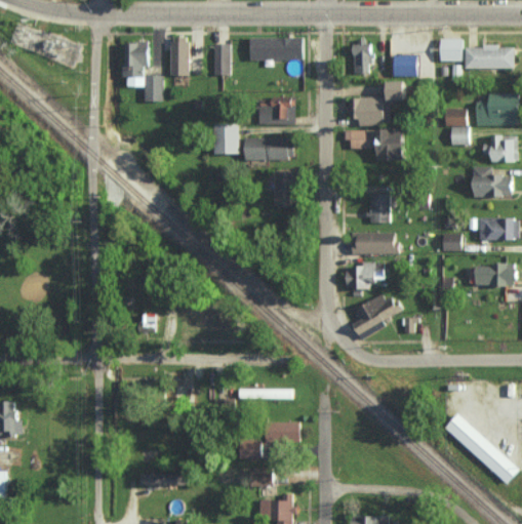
[(169,75),(187,75),(188,36),(170,36),(169,75)]
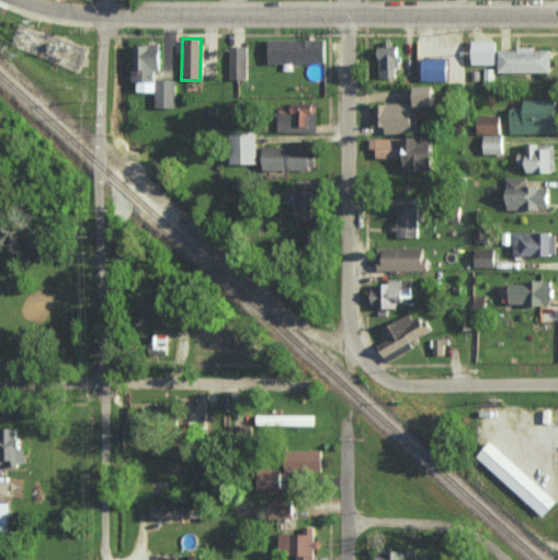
[(266,63),(325,63),(325,40),(265,40),(266,63)]
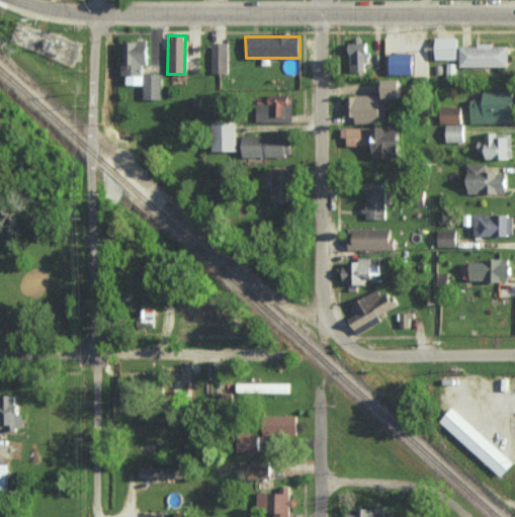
[(434,60),(455,60),(455,37),(434,37),(434,60)]
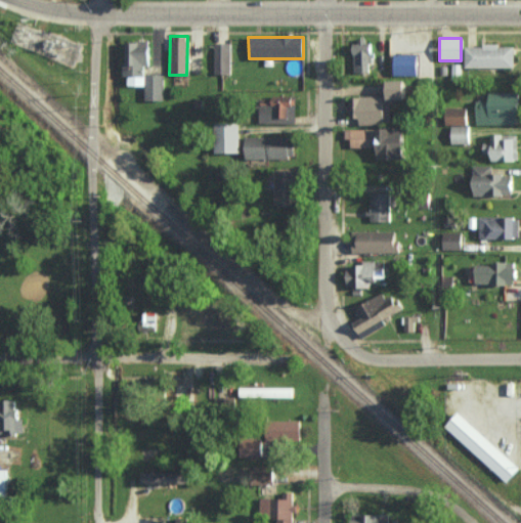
[(161,100),(161,75),(141,75),(141,66),(146,66),(146,41),(123,41),(123,76),(126,76),(126,86),(142,86),(142,100),(161,100)]
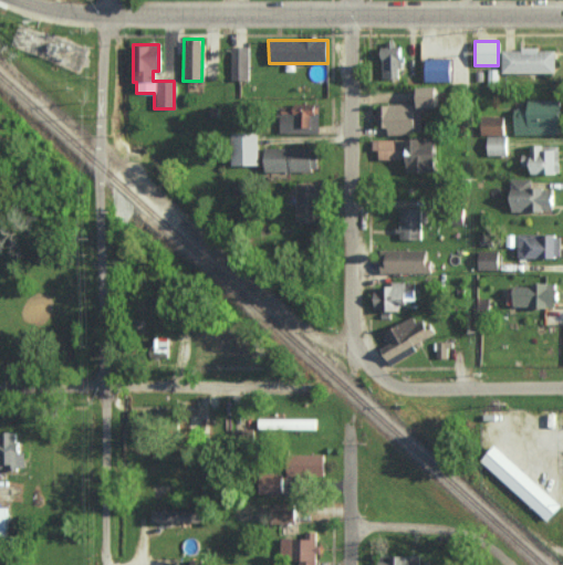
[(378,44),(379,79),(399,79),(398,44),(378,44)]
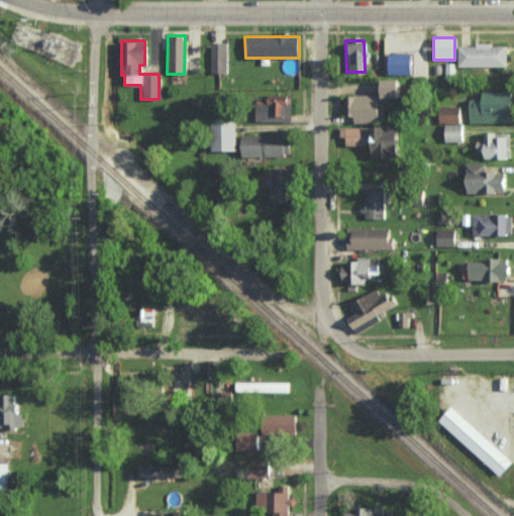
[(225,43),(209,43),(209,74),(225,74),(225,43)]
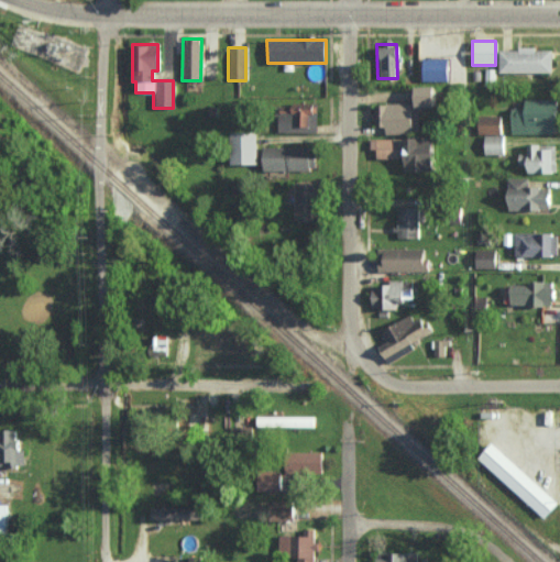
[(497,74),(550,73),(550,50),(497,50),(497,74)]
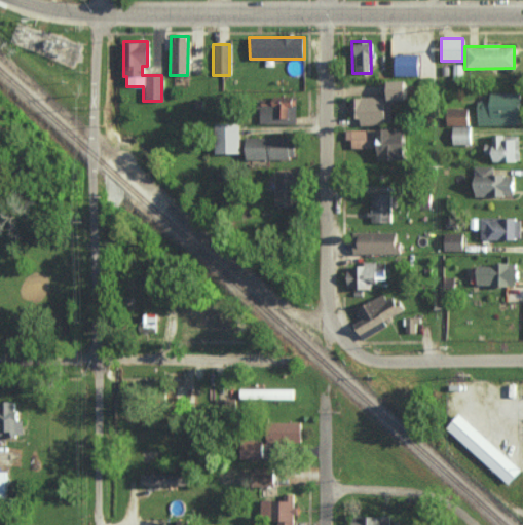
[(394,76),(416,76),(416,54),(394,54),(394,76)]
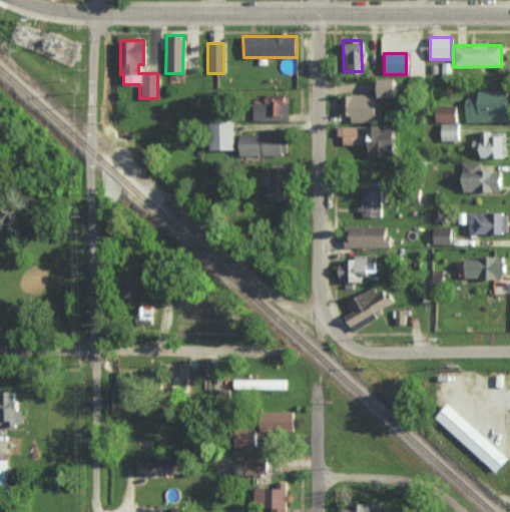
[(395,97),(395,79),(378,78),(378,96),(395,97)]
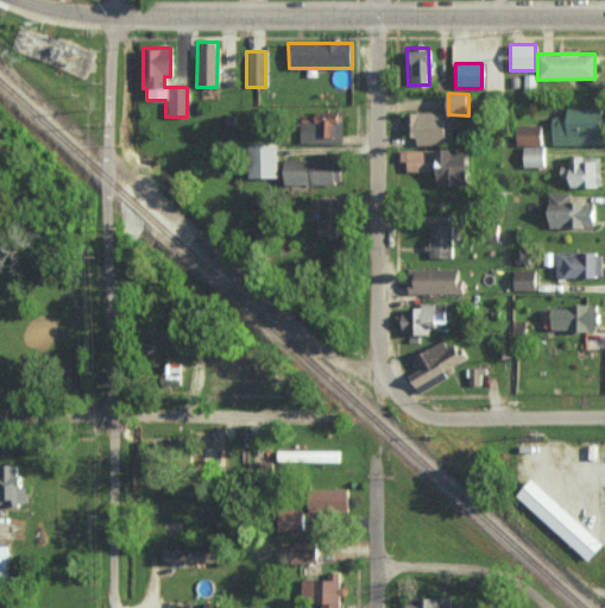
[(565,108),(565,117),(550,118),(550,146),(599,145),(599,108),(565,108)]
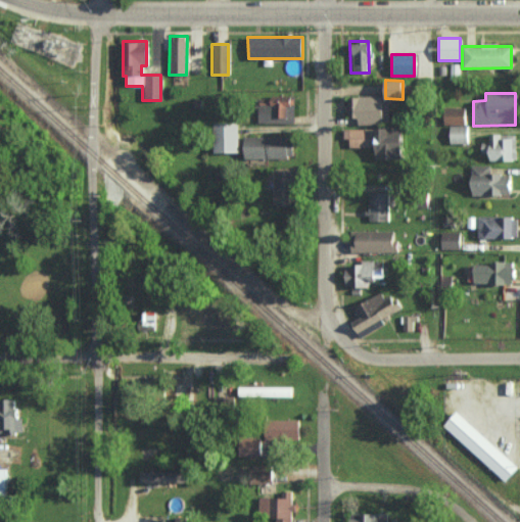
[(256,123),(292,124),(293,96),(270,95),(270,102),(257,101),(256,123)]
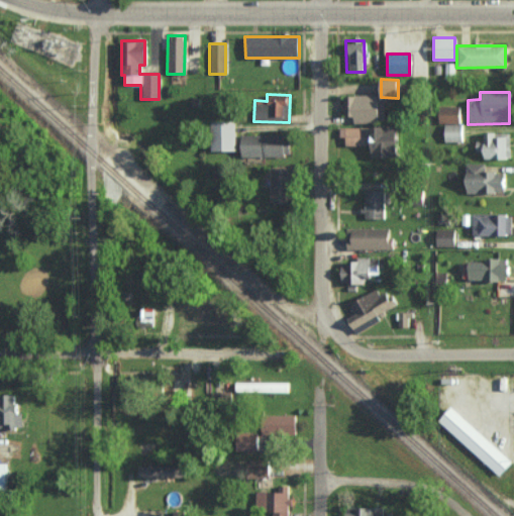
[(352,123),(382,122),(382,95),(341,96),(341,116),(352,116),(352,123)]
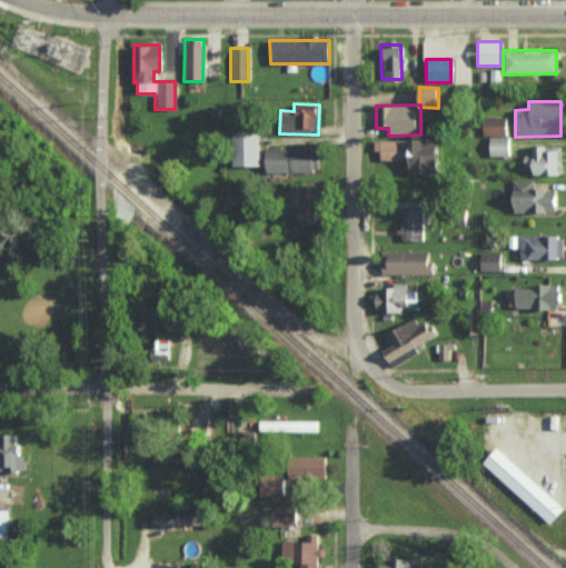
[(482,136),(504,137),(505,118),(482,117),(482,136)]
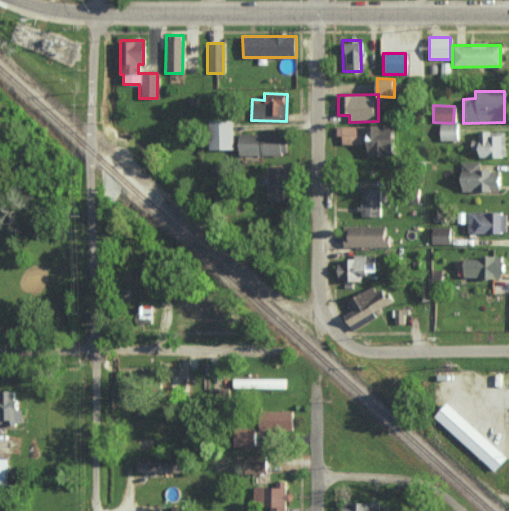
[(208,150),(232,149),(231,120),(207,120),(208,150)]
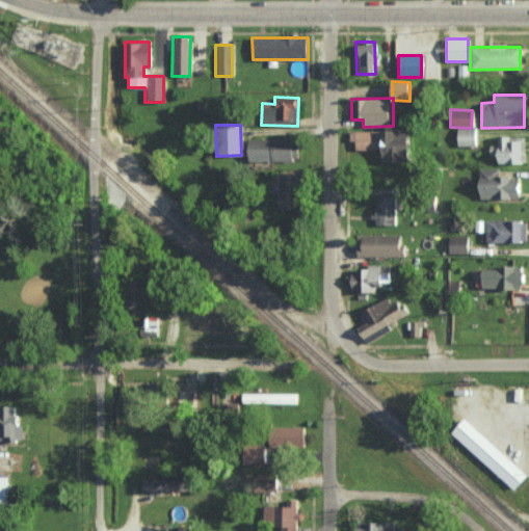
[(381,161),(407,162),(408,129),(381,128),(381,161)]
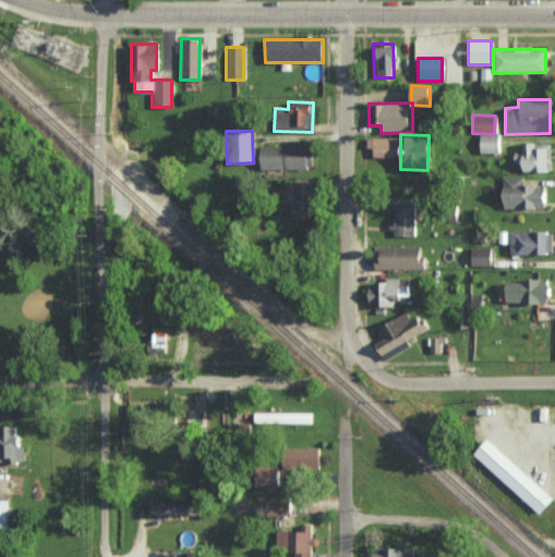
[(479,154),(497,154),(496,134),(478,134),(479,154)]
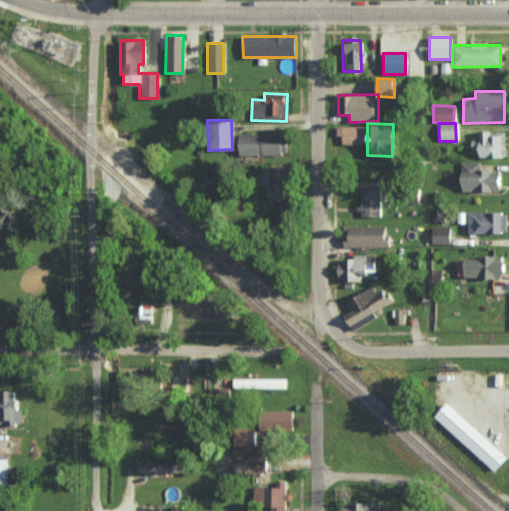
[(340,145),(366,144),(366,126),(335,127),(335,136),(340,136),(340,145)]
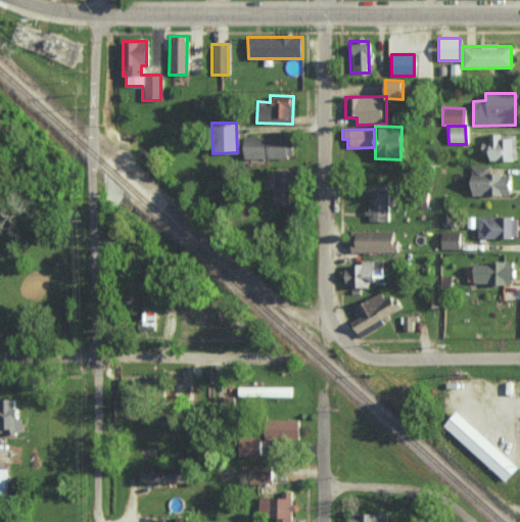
[(488,160),(515,160),(514,134),(488,135),(488,143),(480,143),(480,153),(488,153),(488,160)]
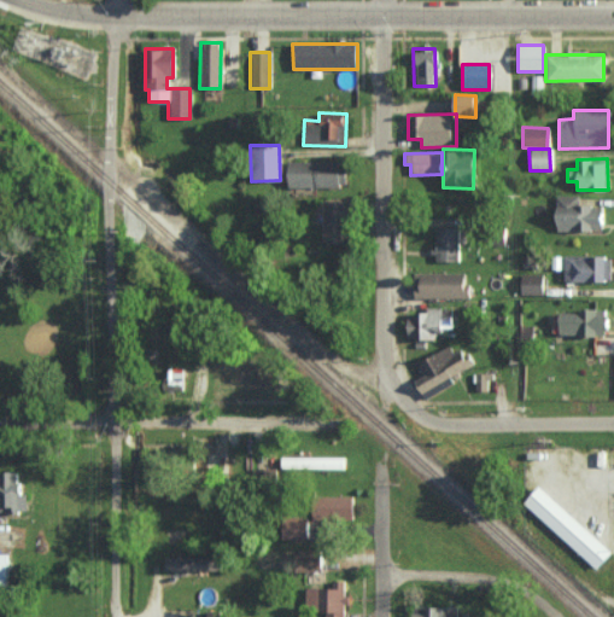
[(287,188),(344,187),(344,161),(286,162),(287,188)]
